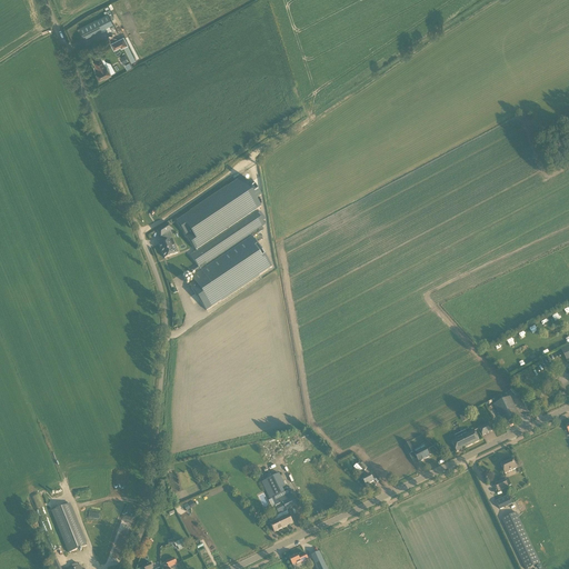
[(109,17),(112,16),(110,12),(79,29),(85,39),(112,23),(109,17)]
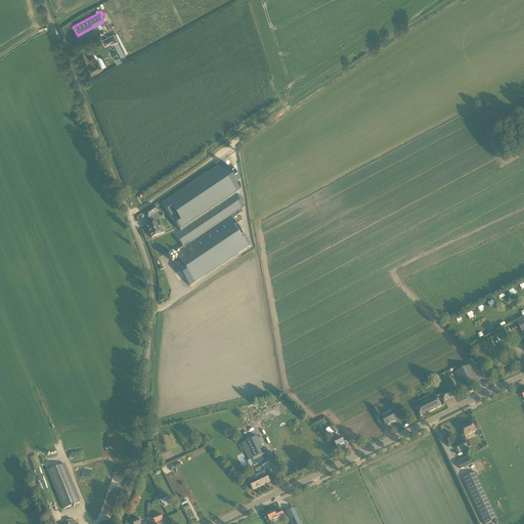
[(107,37),(111,43),(112,44),(117,42),(114,34),(107,37)]
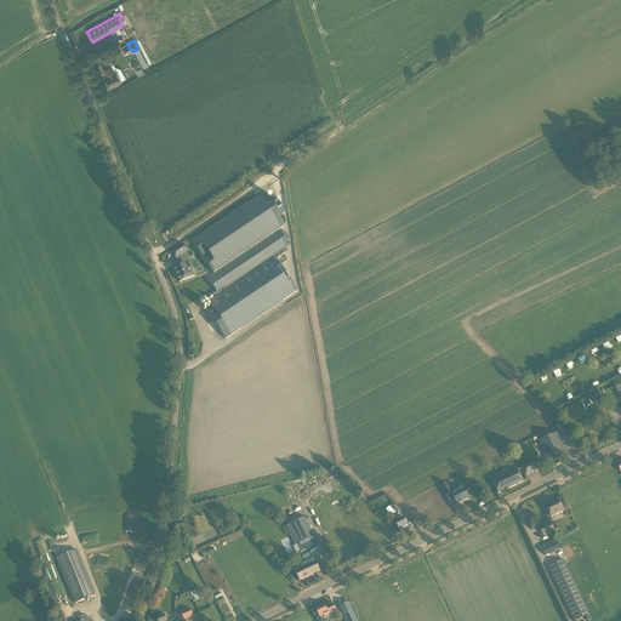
[(101,67),(107,78),(104,79),(108,87),(113,84),(114,86),(121,83),(115,72),(114,72),(109,63),(101,67)]
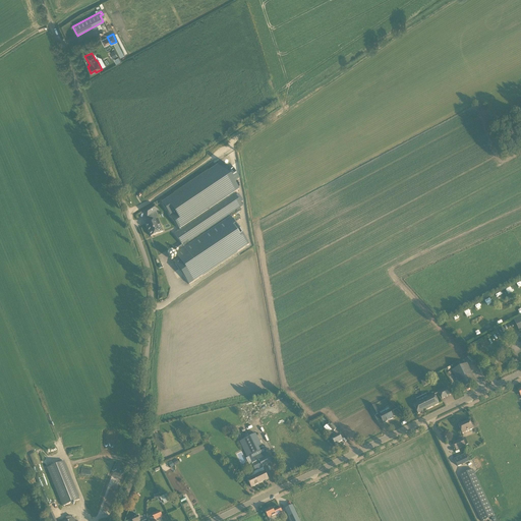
[(221,163),(161,203),(179,230),(238,189),(234,183),(238,180),(229,166),(225,169),(221,163)]
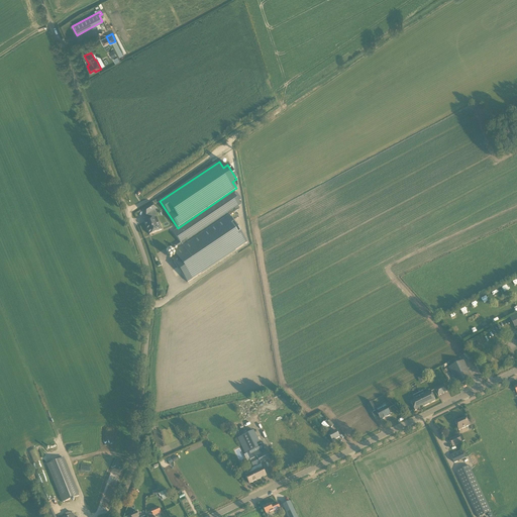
[(186,241),(240,205),(232,193),(173,232),(181,243),(176,246),(178,249),(187,243),(186,241)]
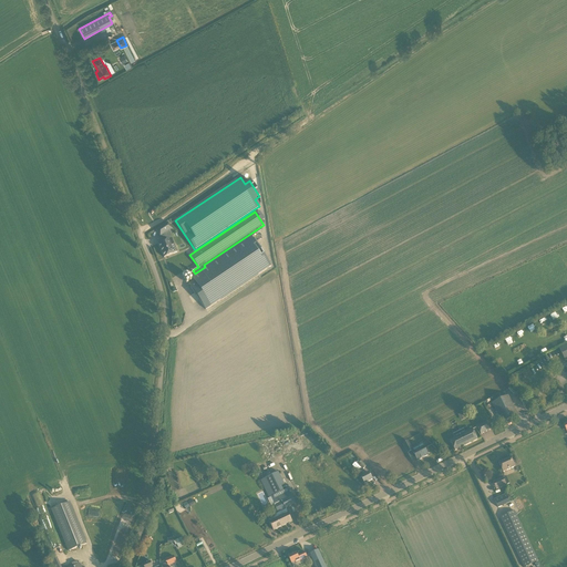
[(156,230),(160,237),(172,229),(167,223),(156,230)]
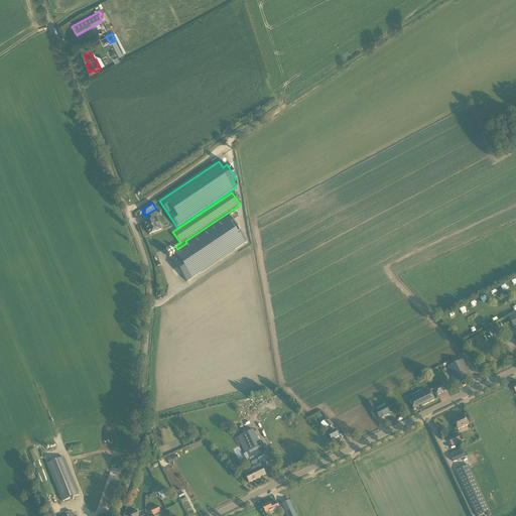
[(246,242),(228,215),(186,243),(177,249),(173,252),(176,256),(171,259),(186,282),(201,273),(235,250),(246,242)]
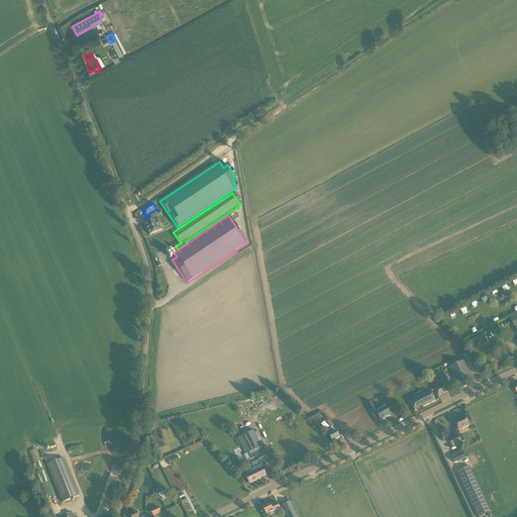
[(156,224),(159,223),(157,217),(144,222),(149,235),(159,231),(156,224)]
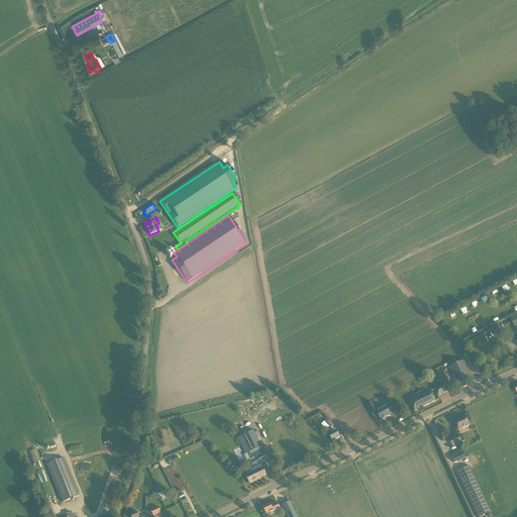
[(467,386),(464,383),(473,380),(463,360),(448,368),(459,390),(467,386)]
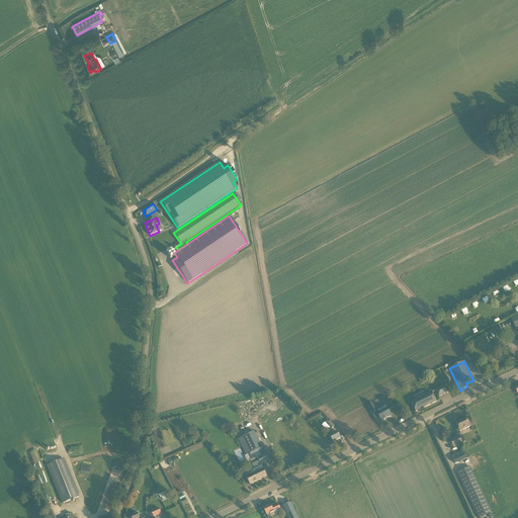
[(435,391),(439,397),(447,393),(444,386),(435,391)]
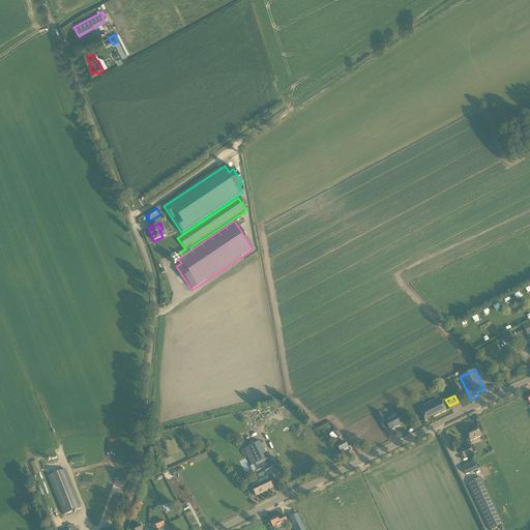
[(421,411),(423,416),(425,421),(446,411),(442,402),(421,411)]
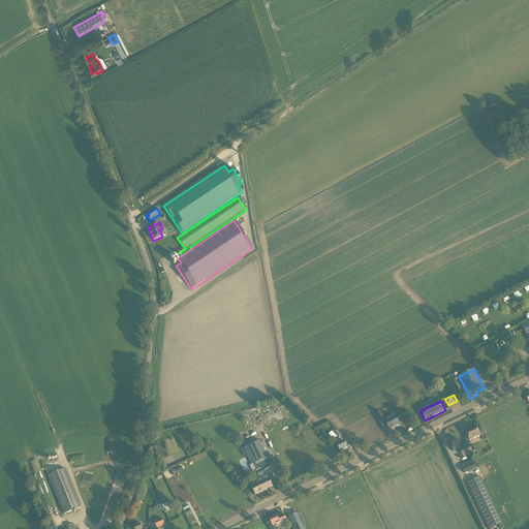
[(384,421),(380,412),(376,414),(380,424),(384,421)]
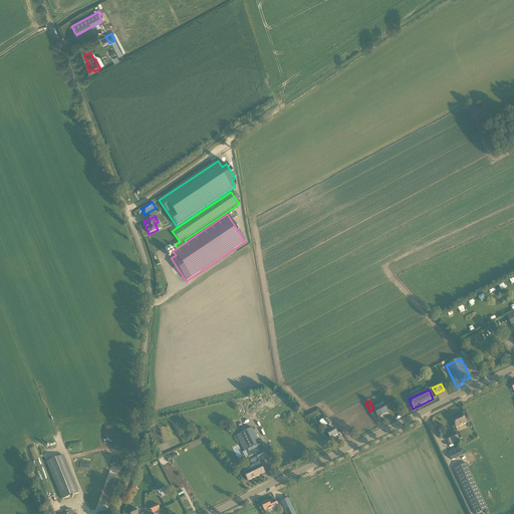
[(389,412),(387,408),(386,409),(384,406),(374,411),(378,419),(389,413),(388,412),(389,412)]
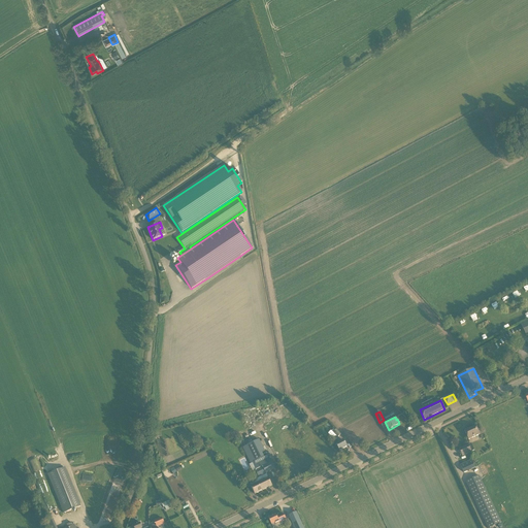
[(464,431),(466,436),(468,440),(480,435),(475,426),(464,431)]
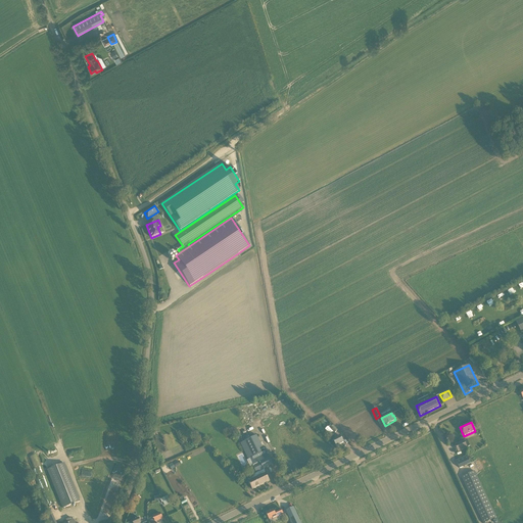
[(165,449),(180,444),(176,431),(160,437),(165,449)]
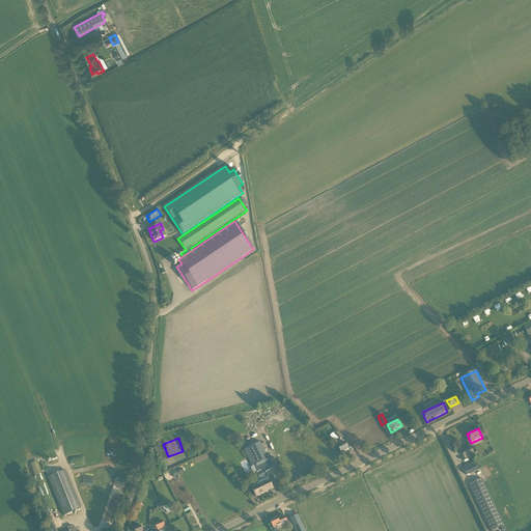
[(337,446),(338,449),(339,449),(341,453),(348,449),(345,443),(341,444),(339,441),(336,443),(337,446)]
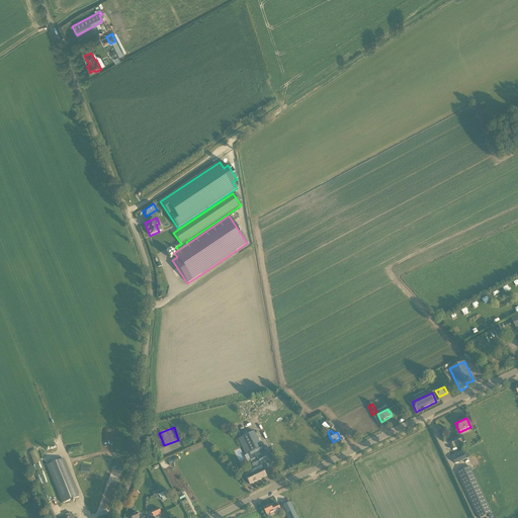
[(251,462),(250,462),(253,468),(270,460),(263,446),(250,453),(248,448),(260,443),(254,431),(238,439),(245,455),(247,454),(251,462)]
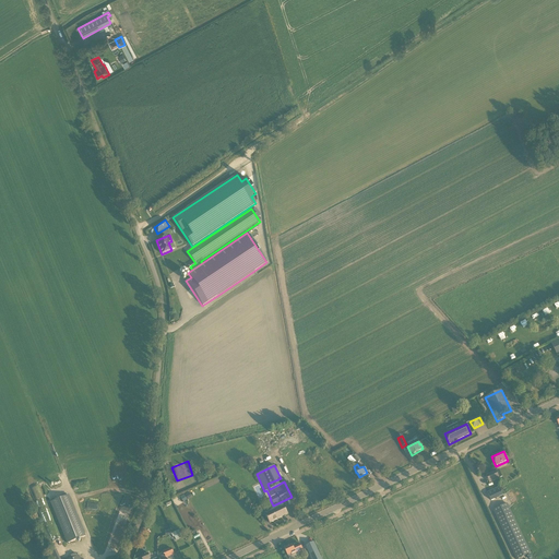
[(485,475),(489,484),(499,479),(495,471),(485,475)]
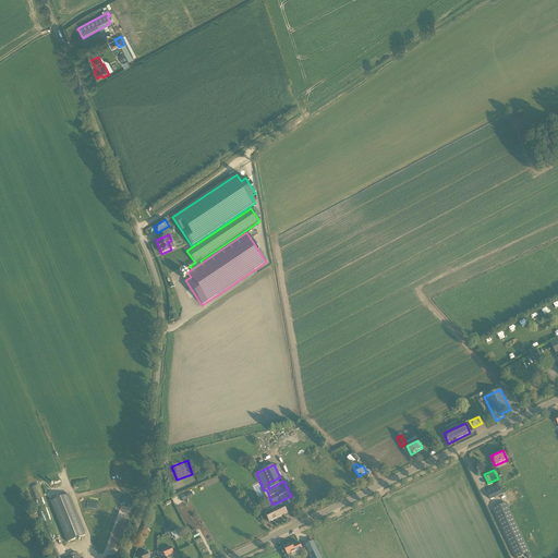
[(498,487),(487,493),(490,500),(502,495),(498,487)]
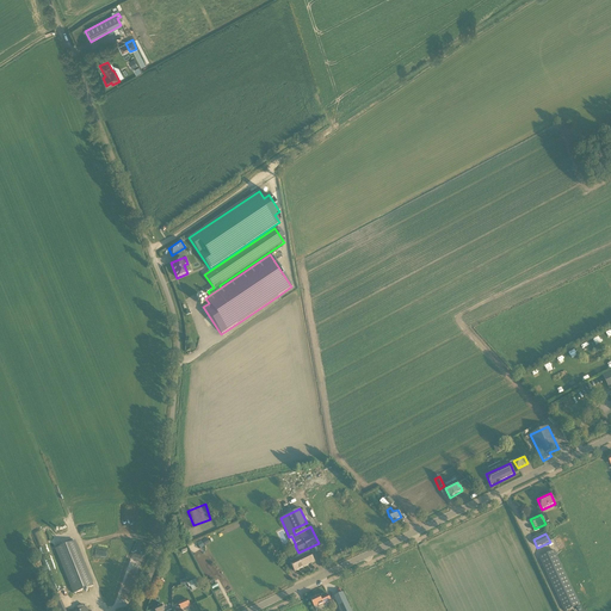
[(55,549),(73,594),(93,586),(74,541),(55,549)]
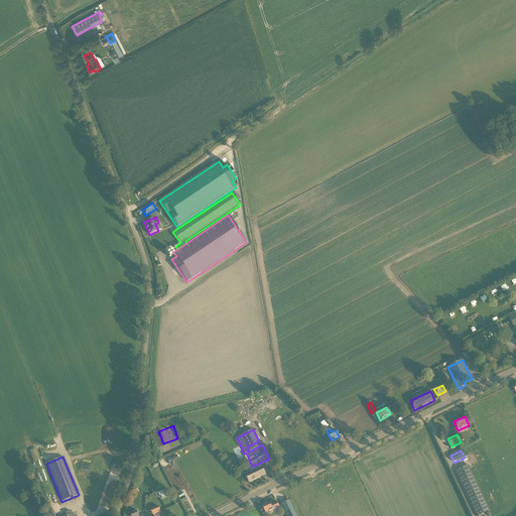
[(455,472),(476,515),(478,515),(490,511),(468,465),(455,472)]
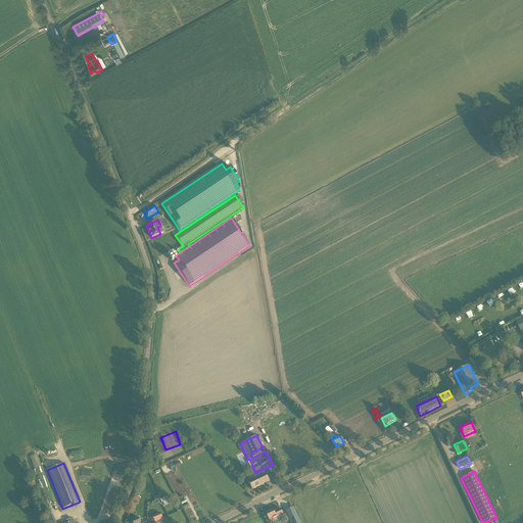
[(113,473),(102,507),(108,509),(120,475),(113,473)]
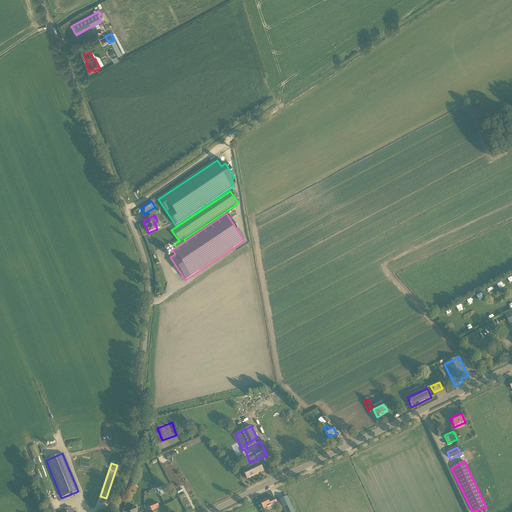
[(243,471),(247,479),(264,471),(260,463),(243,471)]
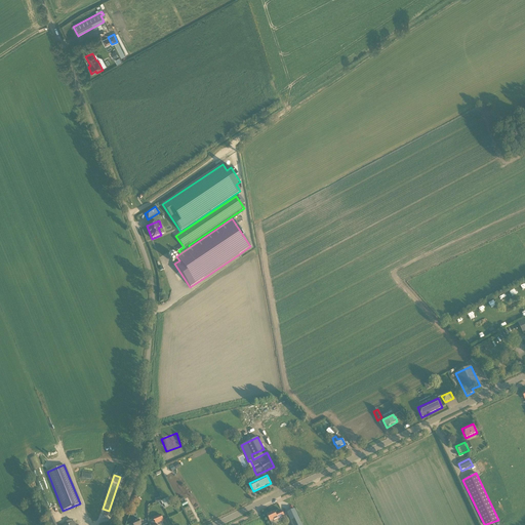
[(161,500),(164,508),(171,505),(168,498),(161,500)]
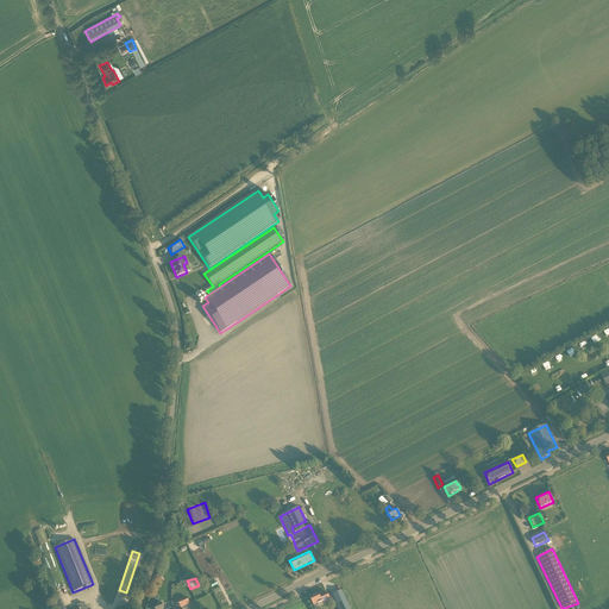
[(349,608),(341,590),(332,595),(338,608),(349,608)]
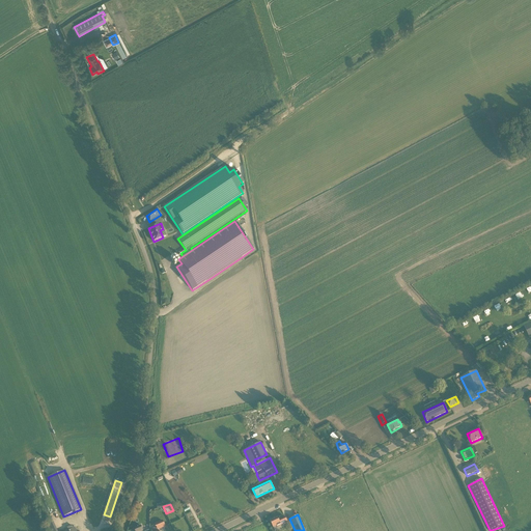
[(277,519),(270,522),(273,528),(276,527),(277,528),(287,523),(285,518),(279,521),(277,519)]
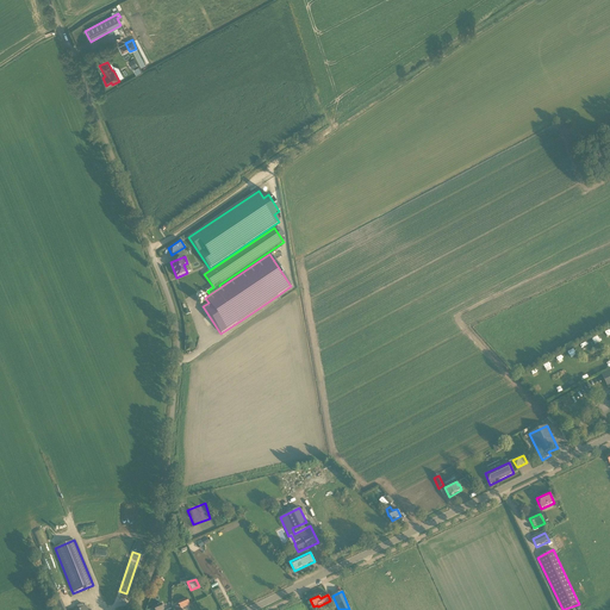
[(179,605),(172,609),(170,609),(180,609),(181,609),(180,609),(190,605),(186,598),(176,602),(179,605)]
